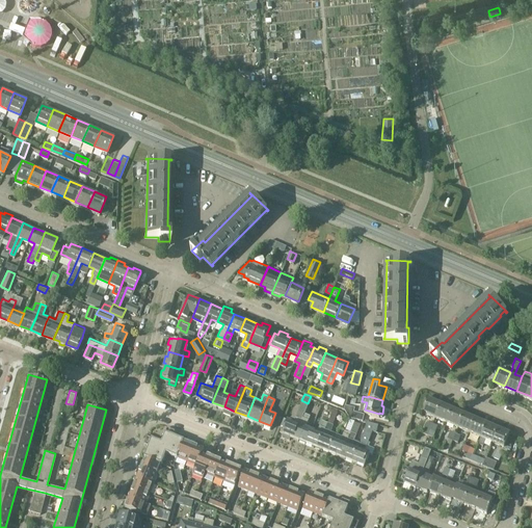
[(435,415),(441,401),(429,396),(423,410),(435,415)]
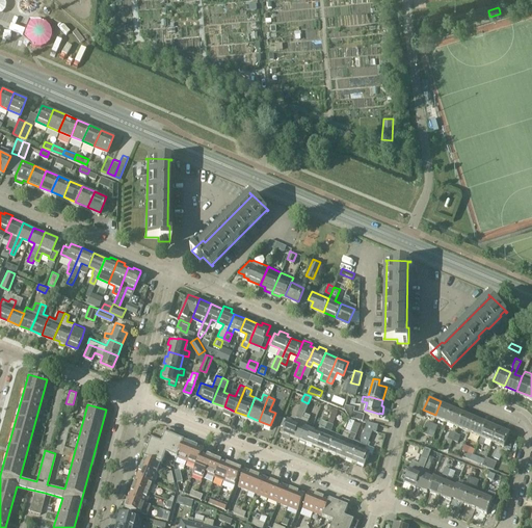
[(283,430),(294,434),(302,415),(304,411),(308,403),(301,400),(295,416),(294,420),(284,416),(281,423),(285,424),(283,430)]
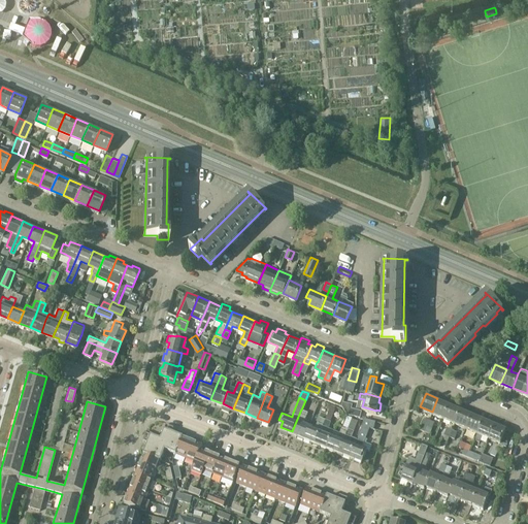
[(443,417),(449,403),(437,398),(432,412),(443,417)]
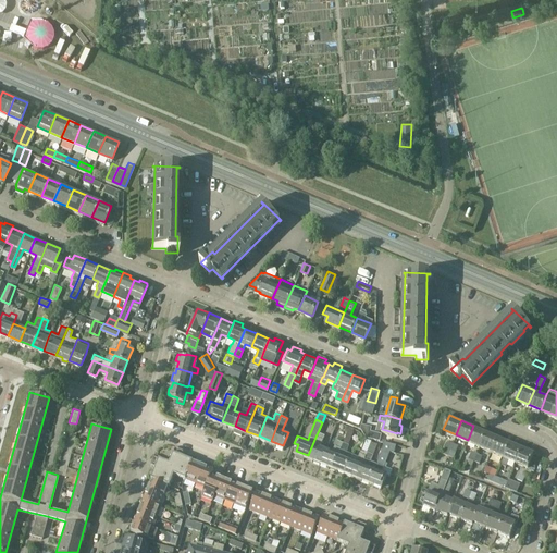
[(372,424),(361,421),(360,425),(366,434),(380,438),(382,431),(371,428),(372,424)]
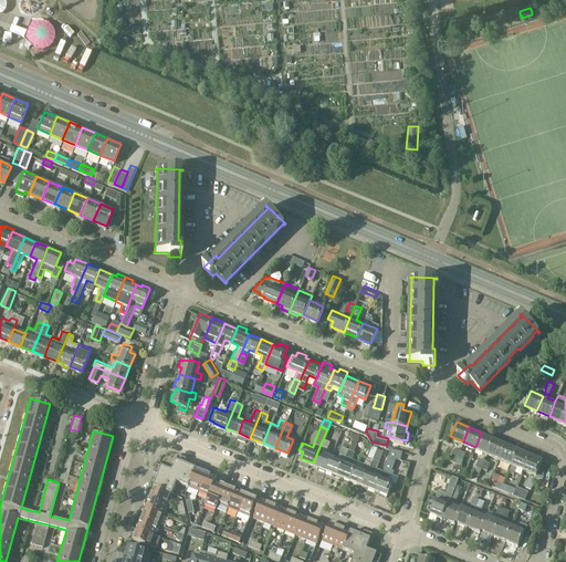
[(493,437),(481,433),(475,447),(488,453),(493,437)]
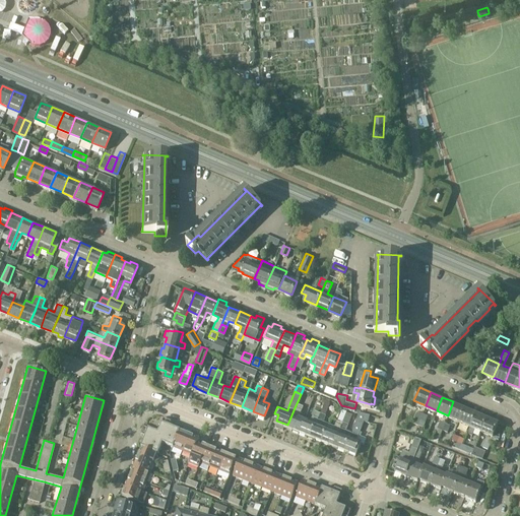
[(453,401),(448,415),(459,420),(465,406),(453,401)]
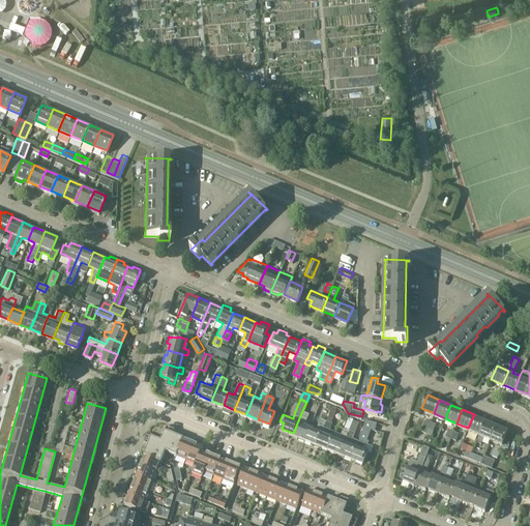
[(304,422),(307,416),(301,413),(293,433),(304,438),(310,425),(304,422)]
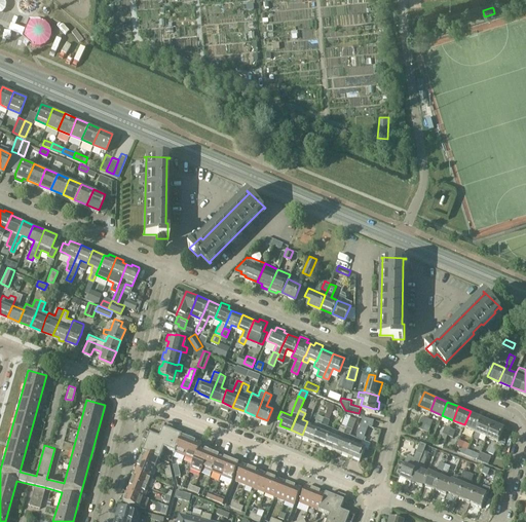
[(476,430),(482,416),(471,411),(464,424),(475,430),(476,430)]
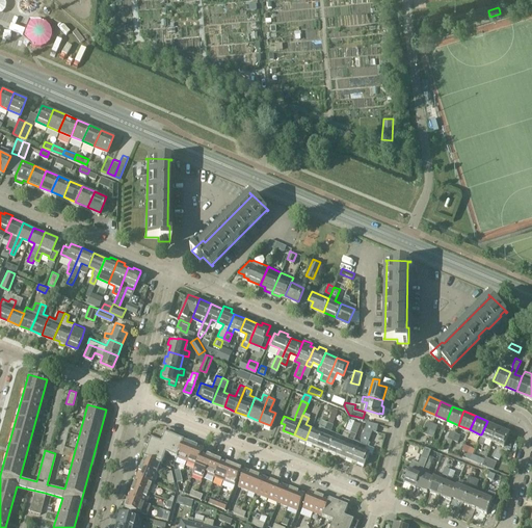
[(357,445),(352,458),(364,463),(369,450),(365,448),(372,428),(376,429),(378,422),(368,419),(360,440),(357,445)]
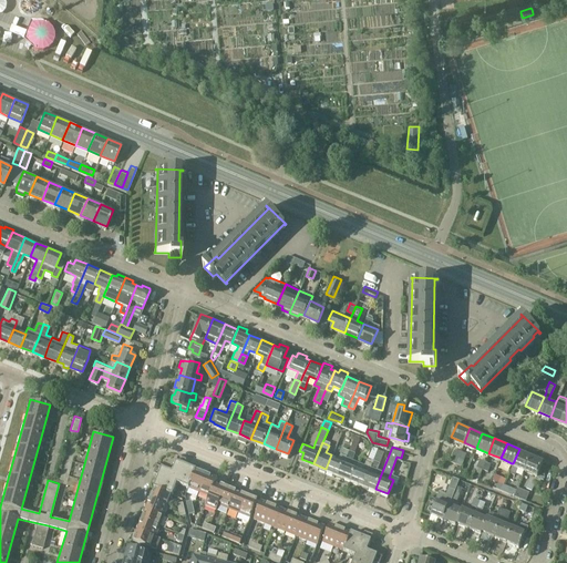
[(456,461),(461,449),(455,447),(451,459),(456,461)]
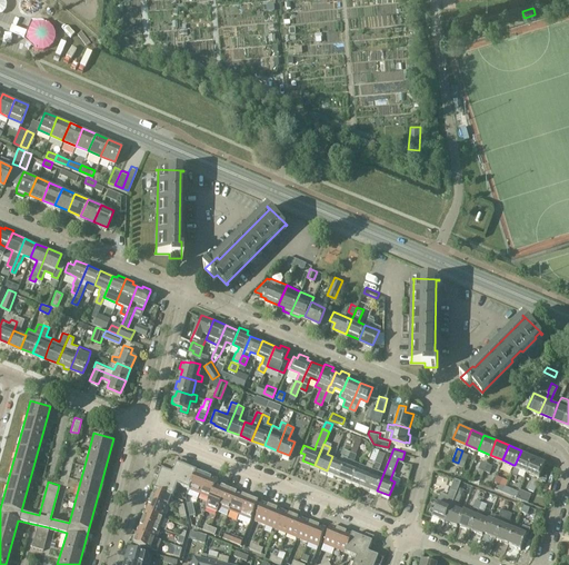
[(353,459),(357,452),(350,449),(348,455),(348,457),(353,459)]
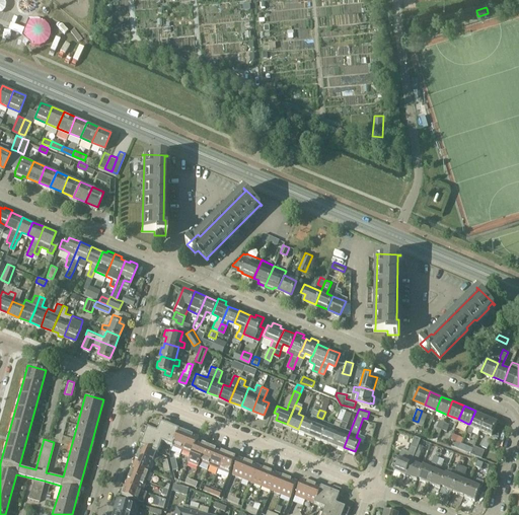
[(479,413),(475,411),(469,424),(468,424),(466,429),(466,430),(471,432),(473,426),(480,429),(487,416),(488,413),(480,410),(479,413)]
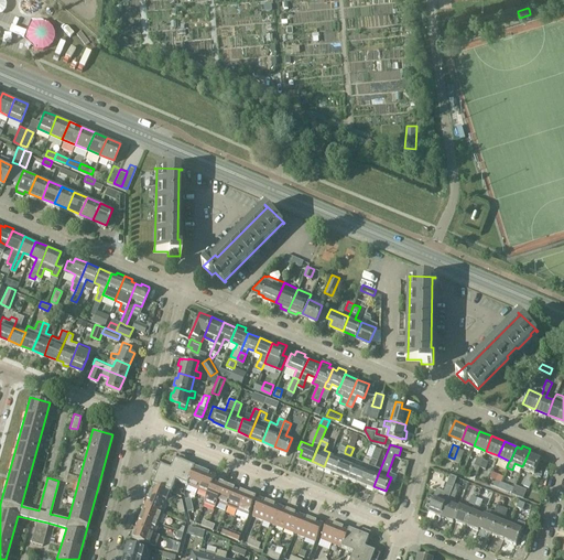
[(458,447),(454,459),(459,461),(464,449),(458,447)]
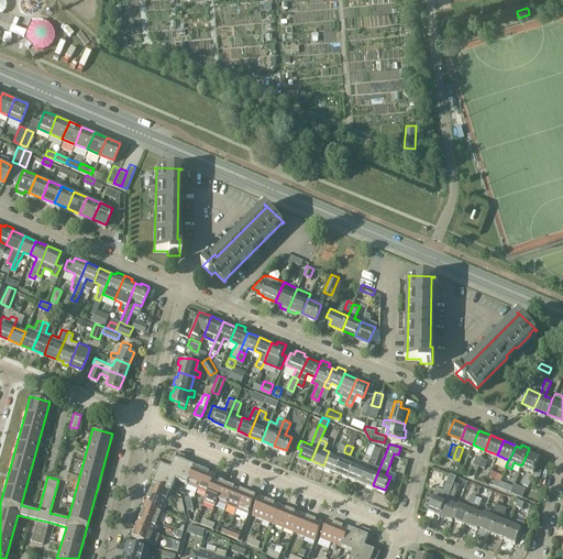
[(335,470),(337,470),(342,457),(344,452),(344,450),(339,448),(335,455),(329,451),(323,466),(335,470)]
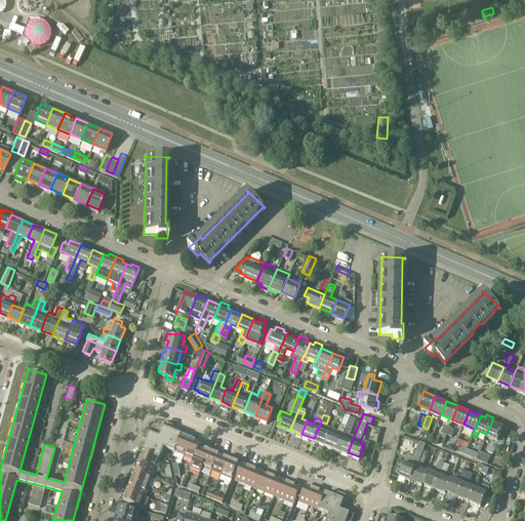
[(160,432),(165,444),(175,448),(182,431),(171,427),(173,422),(164,418),(162,424),(164,424),(161,432),(160,432)]
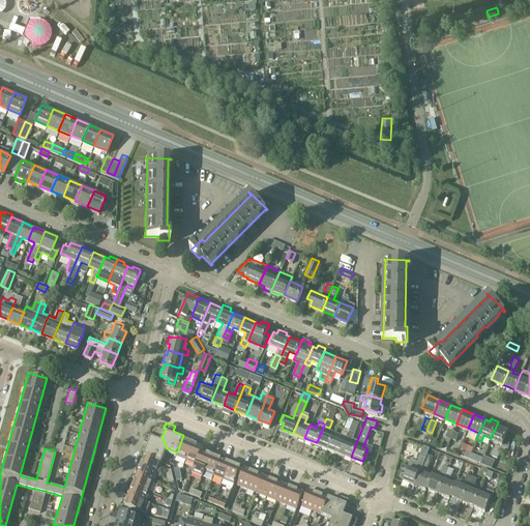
[(497,425),(491,438),(502,443),(508,430),(497,425)]
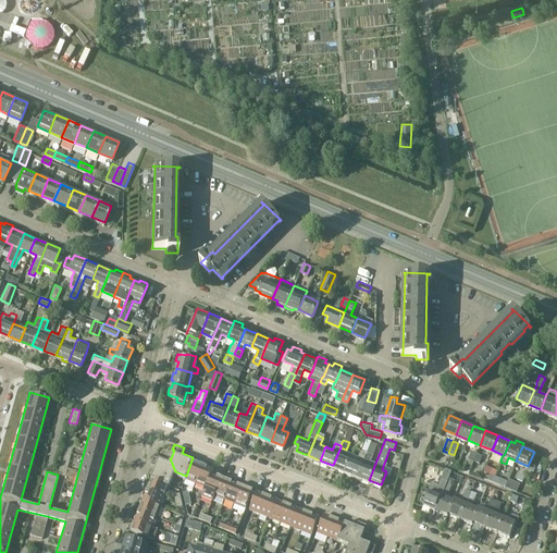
[(338,452),(333,465),(344,470),(350,456),(351,452),(346,450),(341,447),(338,452)]
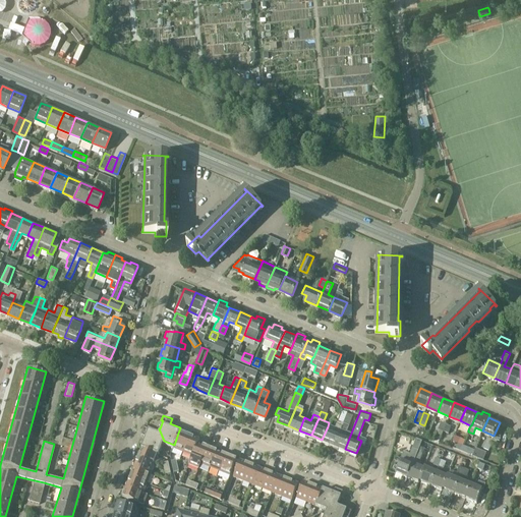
[(328,426),(322,440),(334,444),(339,432),(343,420),(338,418),(335,424),(329,422),(328,426)]
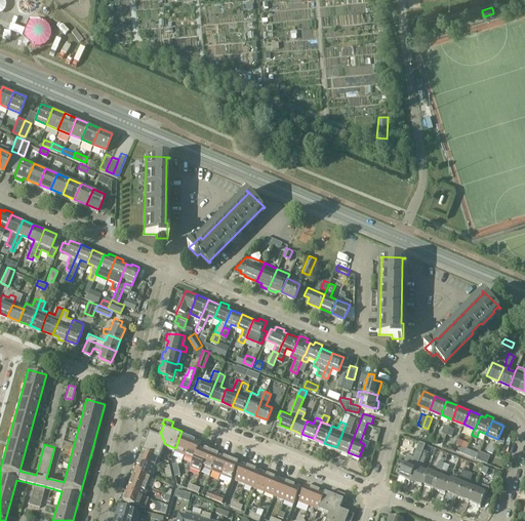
[(445,436),(446,432),(449,425),(444,423),(439,434),(445,436)]
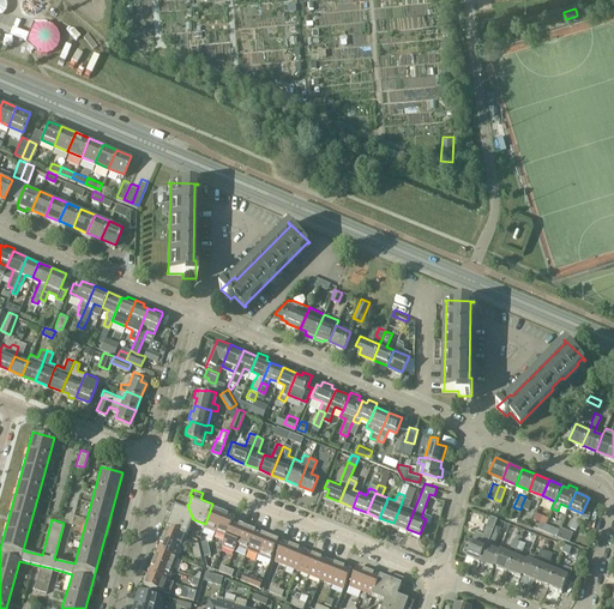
[(393,523),(407,529),(413,513),(415,507),(409,505),(411,498),(404,495),(399,508),(393,523)]
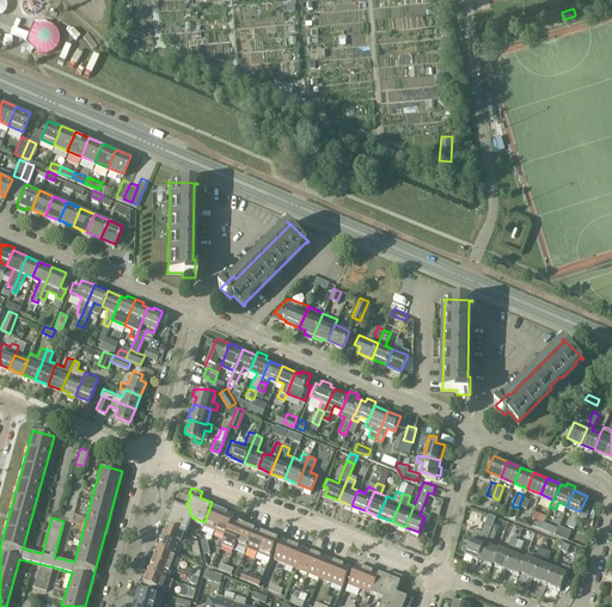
[(524,495),(520,503),(526,506),(530,497),(524,495)]
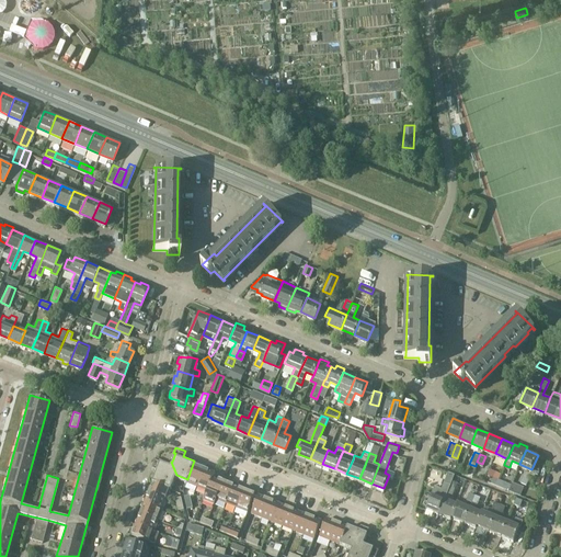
[(153,479),(171,486),(176,475),(171,462),(170,463),(161,459),(162,457),(157,455),(153,465),(158,467),(153,478),(153,479)]
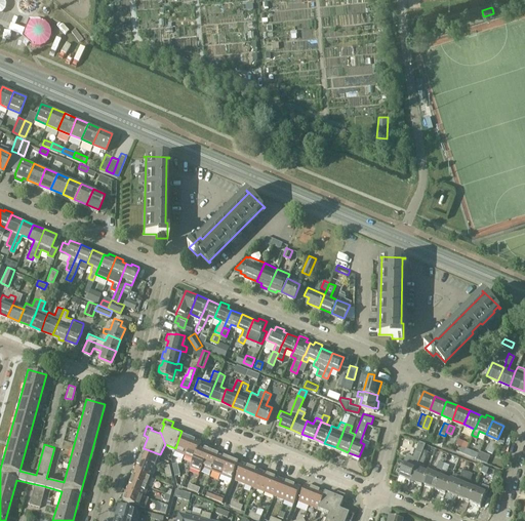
[(182,431),(175,448),(185,451),(192,435),(183,431),(182,431)]
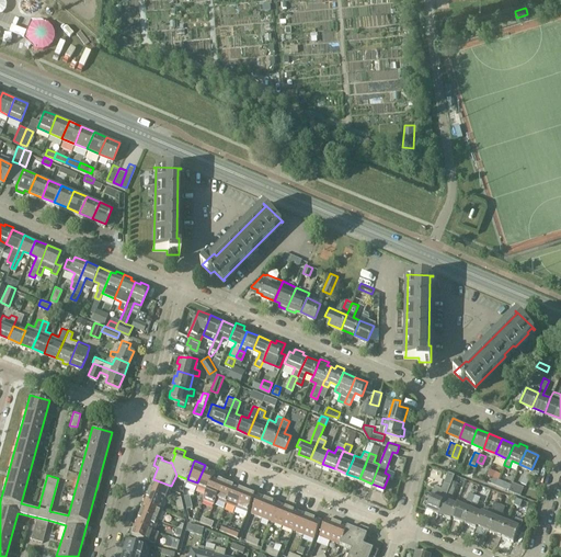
[(205,465),(197,482),(207,487),(208,487),(215,469),(205,465)]
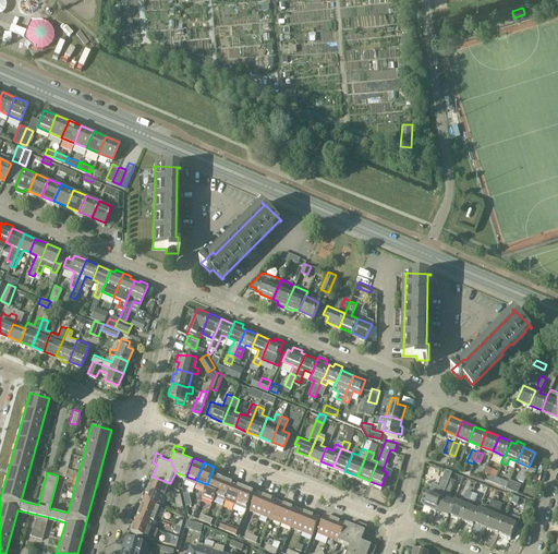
[(207,484),(206,484),(202,495),(213,500),(215,493),(216,493),(222,474),(213,471),(215,467),(214,467),(207,484)]
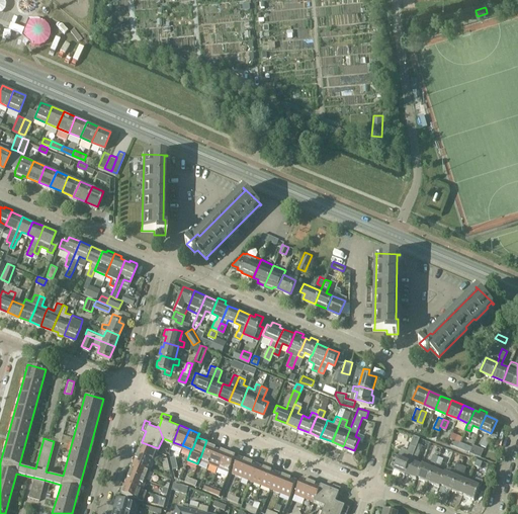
[(414,433),(410,443),(416,445),(417,441),(418,441),(420,435),(414,433)]
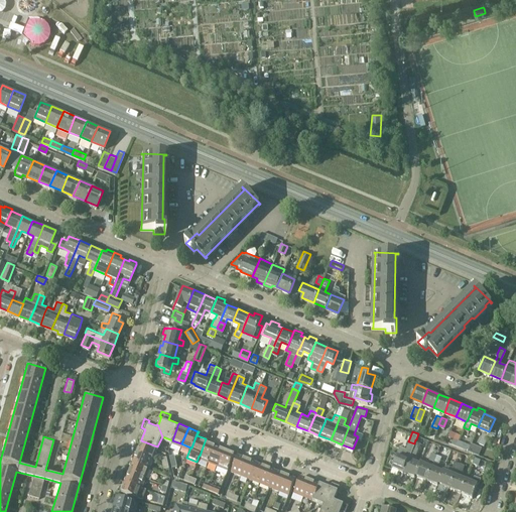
[(206,438),(200,456),(209,459),(216,442),(206,438)]
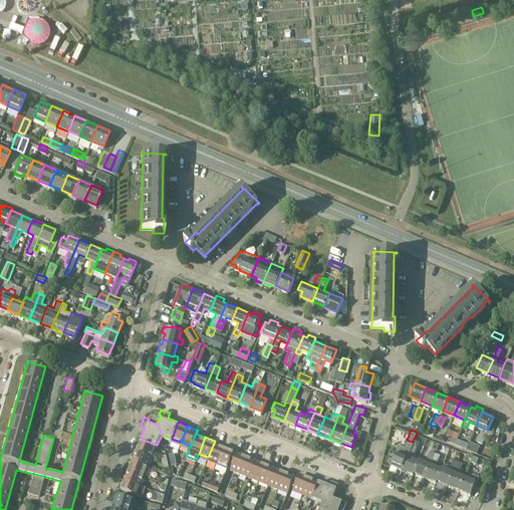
[(464,439),(457,437),(455,442),(462,445),(464,439)]
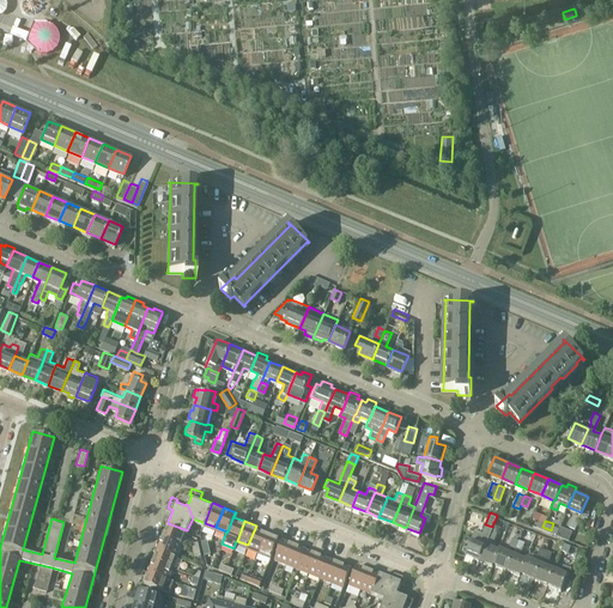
[(492,564),(493,563),(499,548),(498,547),(491,545),(499,524),(495,522),(493,522),(492,527),(479,559),(492,564)]
